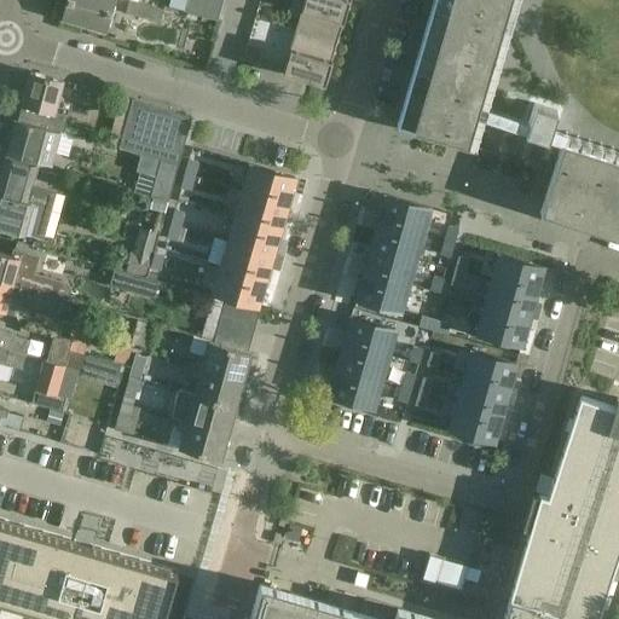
[(67,0),(62,16),(81,22),(82,18),(105,24),(104,28),(105,29),(114,0),(67,0)]
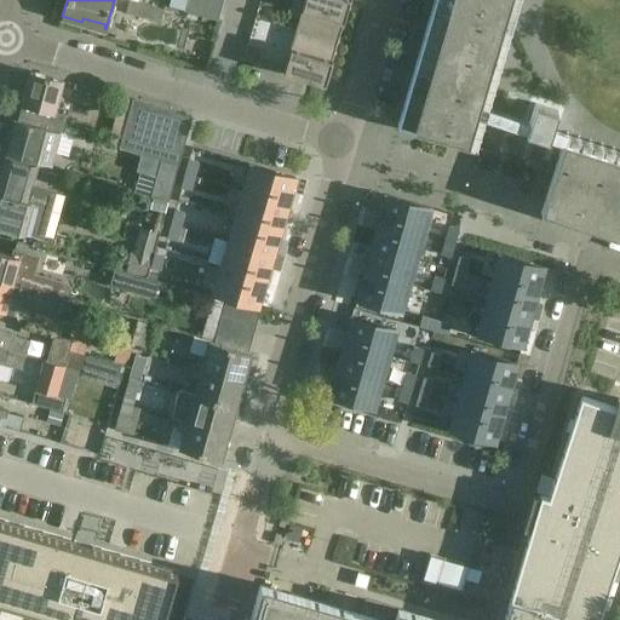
[(160,22),(164,9),(135,0),(128,0),(126,12),(160,22)]
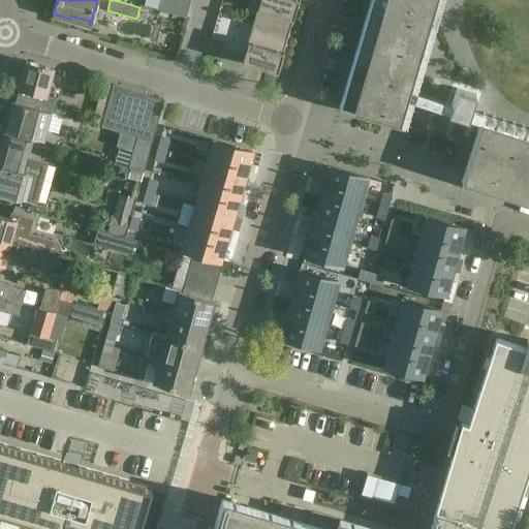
[(190,0),(159,0),(157,9),(186,17),(190,0)]
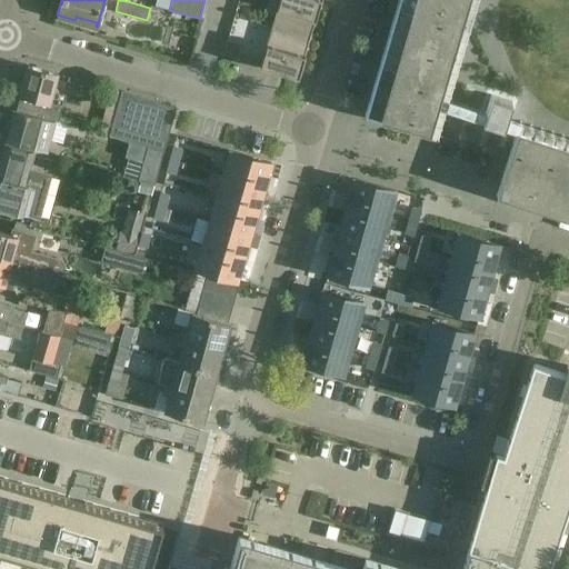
[(318,0),(280,0),(272,27),(308,37),(318,0)]
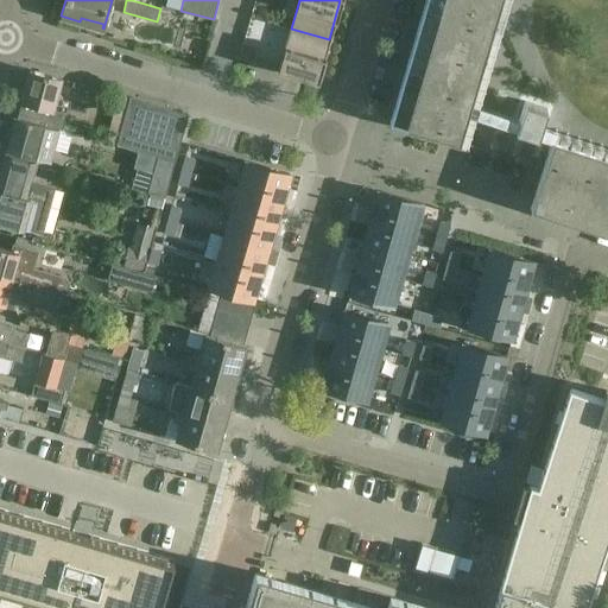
[(424,0),(390,121),(460,143),(500,0),(424,0)]
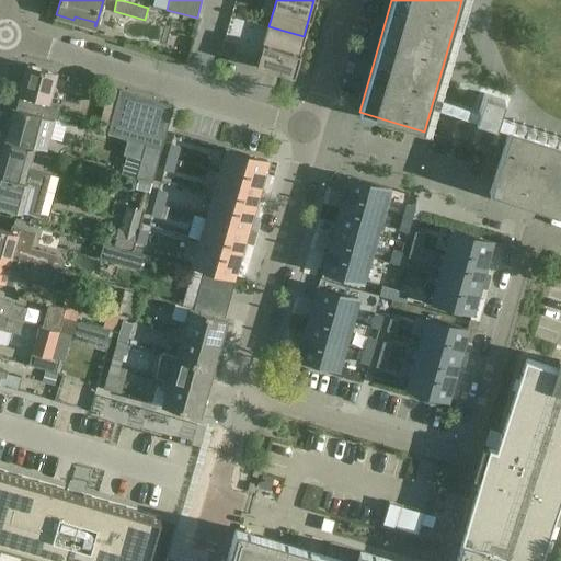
[(304,36),(268,26),(258,65),(293,75),(304,36)]
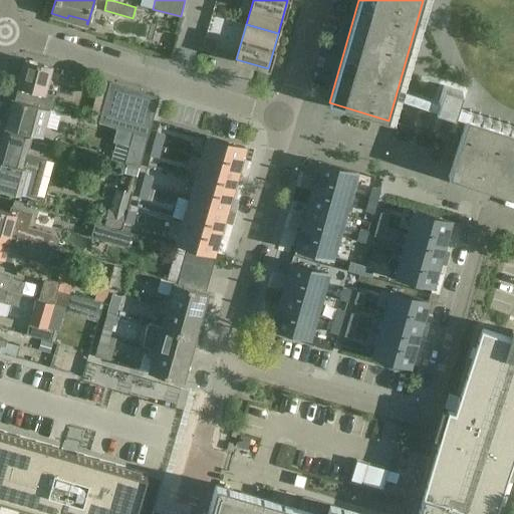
[(52,66),(25,59),(18,86),(19,86),(15,99),(52,109),(55,96),(45,93),(52,66)]
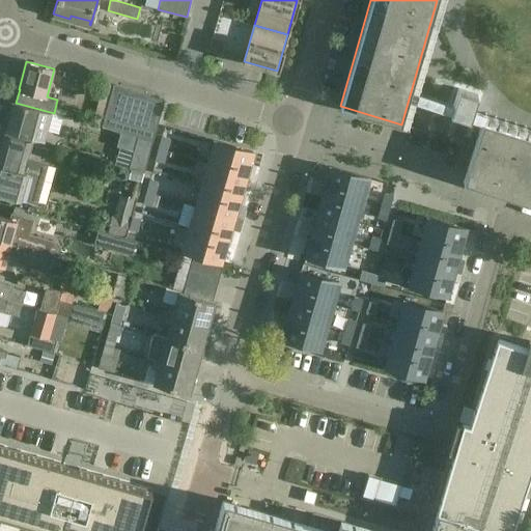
[(94,111),(90,122),(102,126),(122,132),(138,137),(154,141),(165,102),(114,85),(105,114),(94,111)]
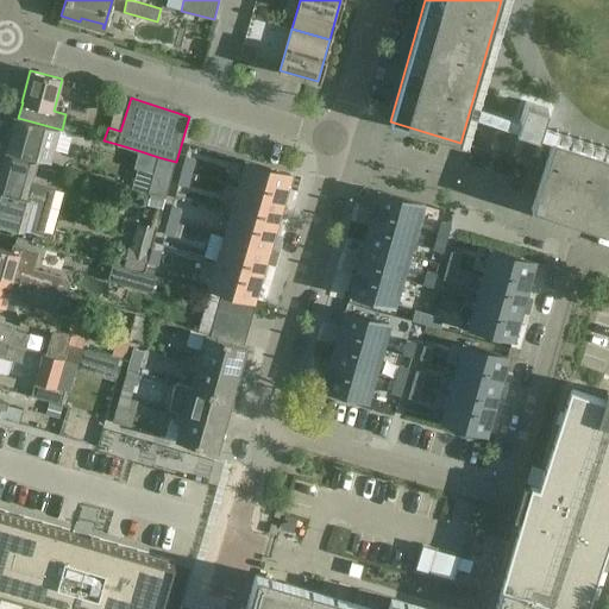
[(14,117),(6,149),(50,161),(52,149),(68,152),(74,133),(62,130),(18,118),(14,117)]
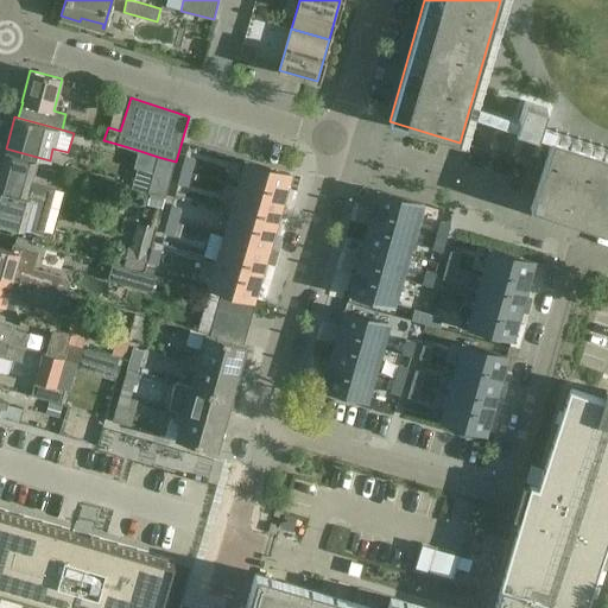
[(607,157),(552,139),(544,165),(543,164),(542,166),(543,166),(530,207),(607,232),(607,157)]
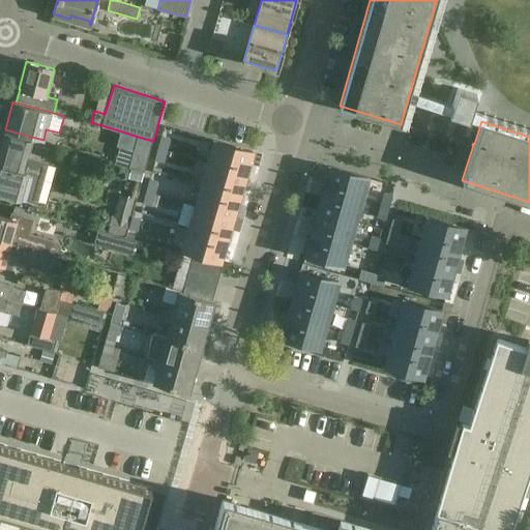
[(119,146),(114,164),(128,168),(144,172),(153,141),(138,137),(122,131),(118,146),(119,146)]
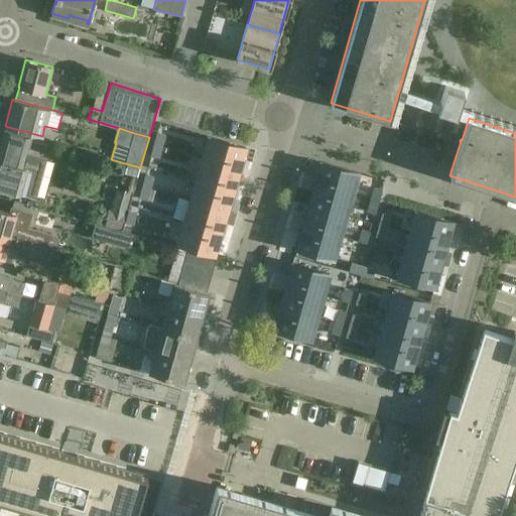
[(0,146),(0,187),(35,198),(46,158),(26,153),(30,138),(4,130),(0,146)]
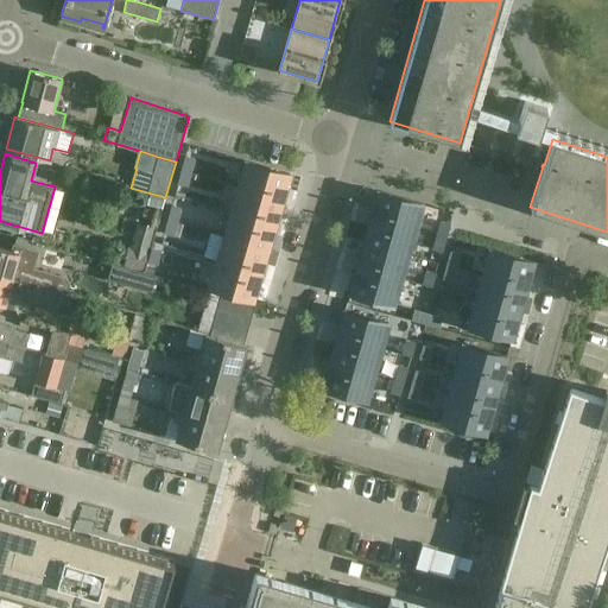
[(185,156),(182,170),(191,172),(195,158),(185,156)]
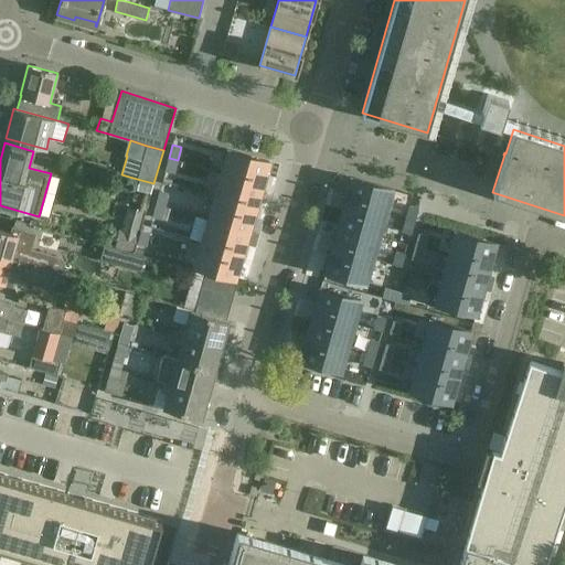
[(228,149),(222,173),(263,185),(269,161),(228,149)]
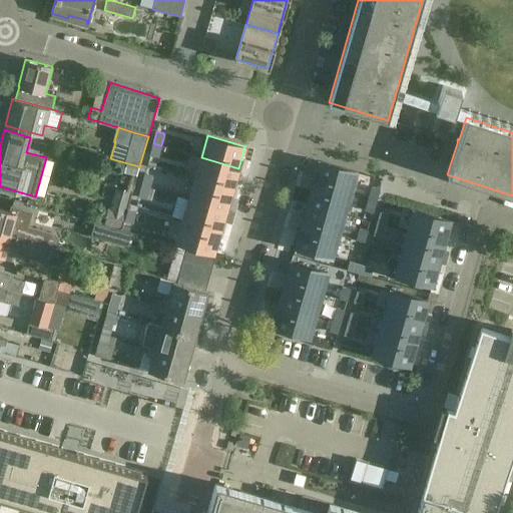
[(153,143),(149,155),(157,157),(161,145),(153,143)]
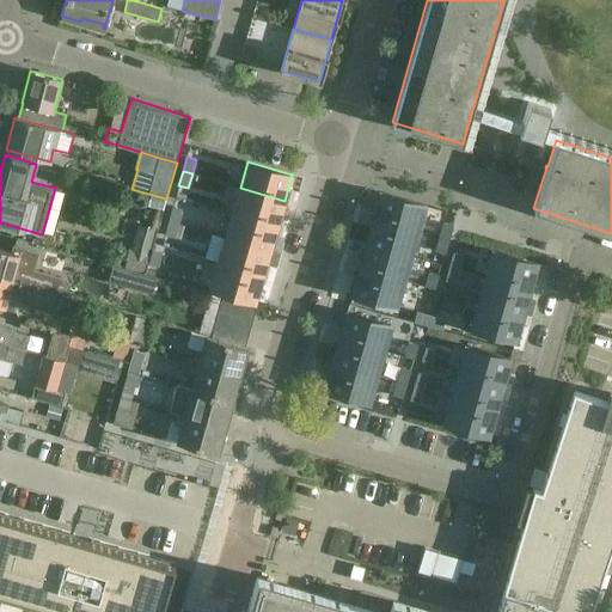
[(240,188),(232,213),(276,225),(285,201),(240,188)]
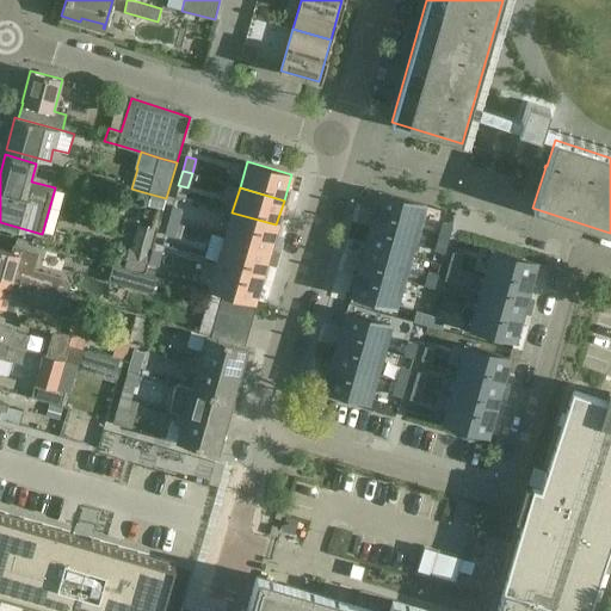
[(380,192),(372,217),(417,230),(424,204),(380,192)]
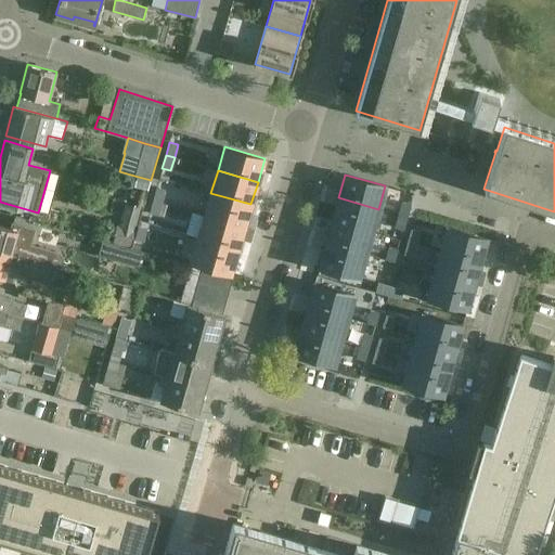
[(156,188),(153,201),(162,203),(165,190),(156,188)]
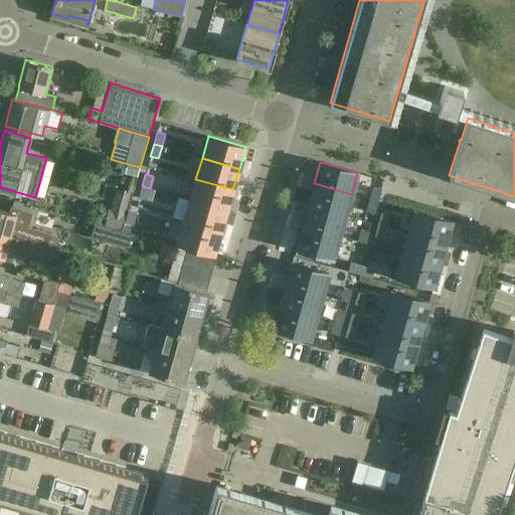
[(195,179),(189,199),(226,210),(232,189),(195,179)]
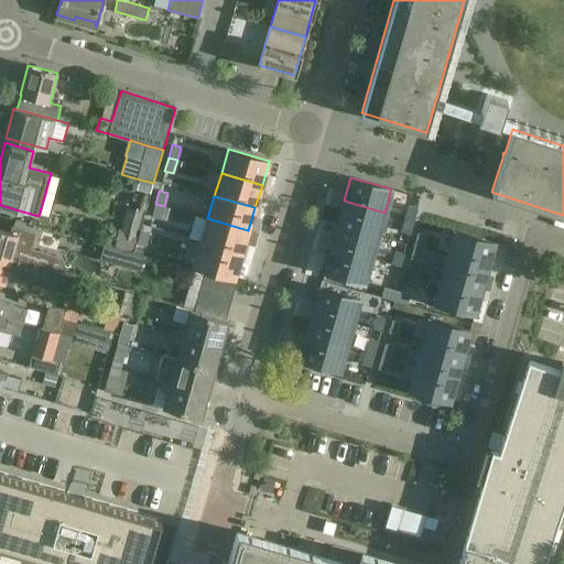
[(344,201),(337,224),(378,236),(384,213),(344,201)]
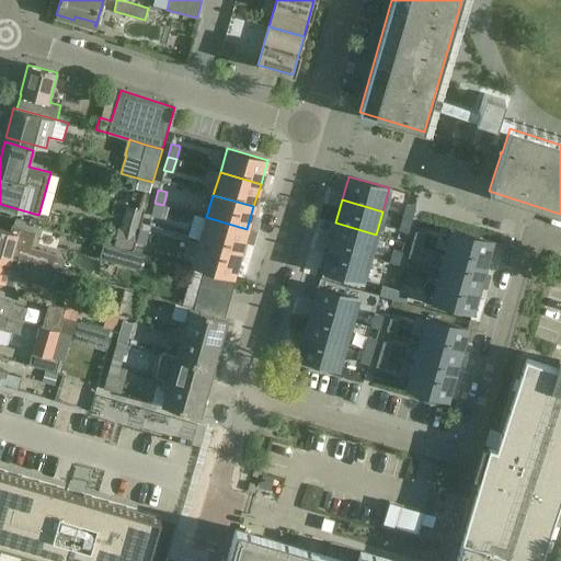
[(155,203),(151,215),(160,218),(163,205),(155,203)]
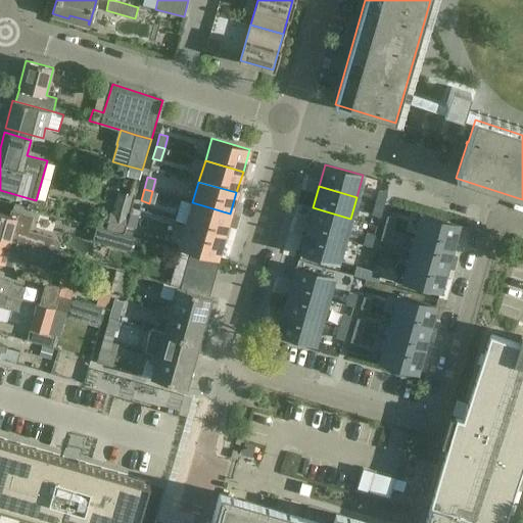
[(379,190),(375,202),(383,204),(387,193),(379,190)]
